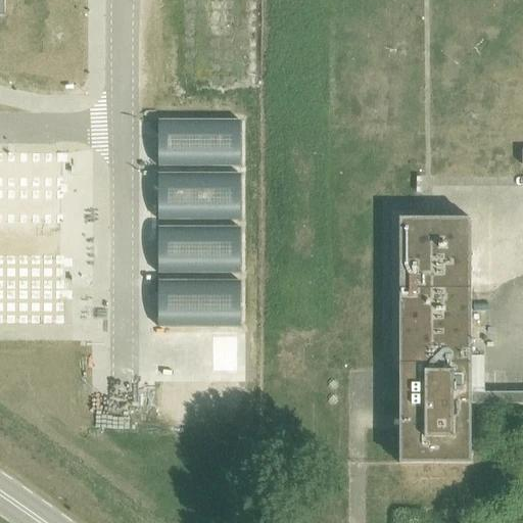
[(242,122),(159,122),(159,168),(242,168),(242,122)]
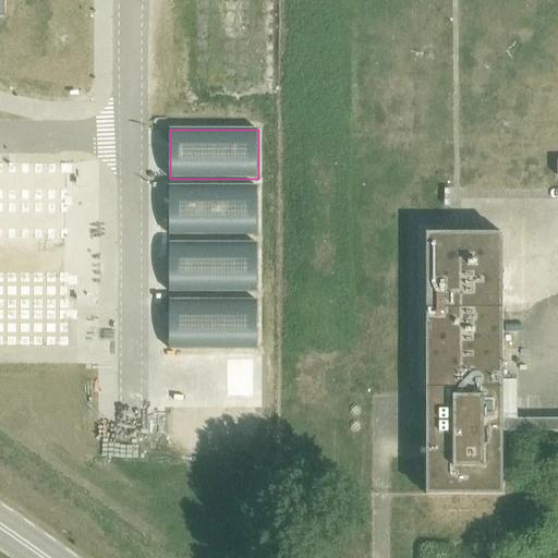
[(257,186),(170,186),(170,235),(258,235),(257,186)]
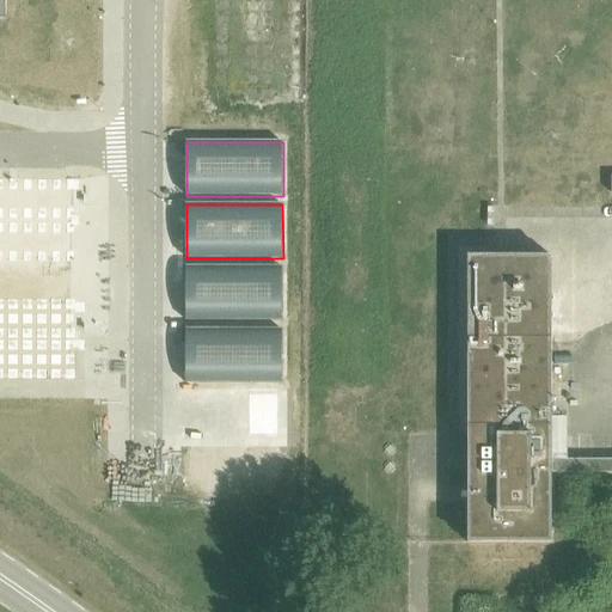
[(551,257),(467,257),(467,544),(551,544),(551,473),(567,473),(567,460),(567,418),(551,417),(551,257)]
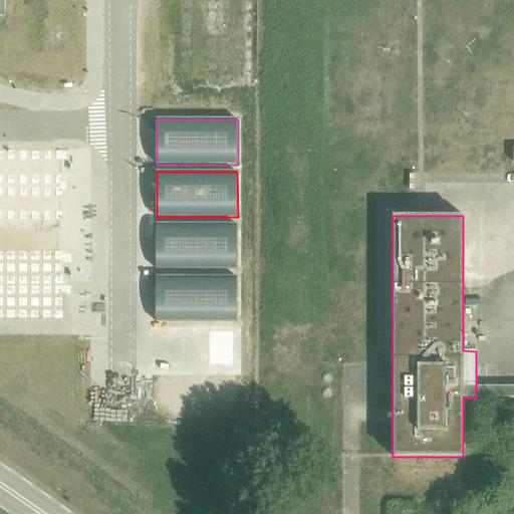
[(237,225),(156,225),(156,270),(237,270),(237,225)]
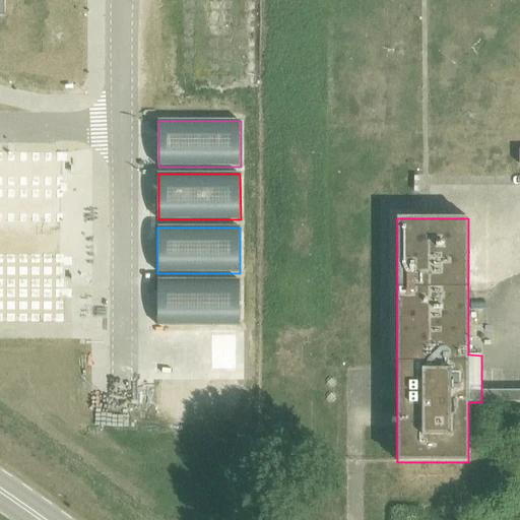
[(240,280),(157,280),(157,326),(240,326),(240,280)]
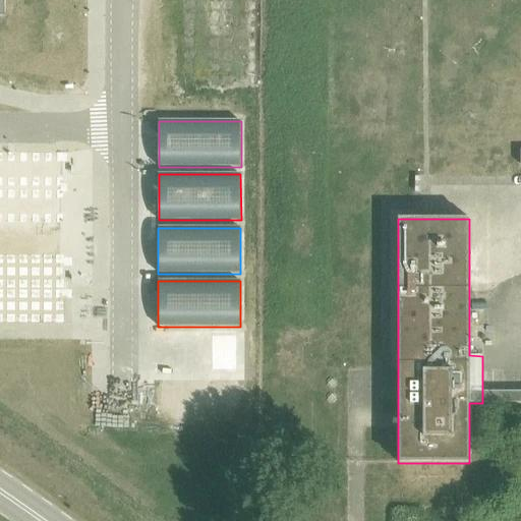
[(520,403),(520,391),(482,392),(482,403),(520,403)]
